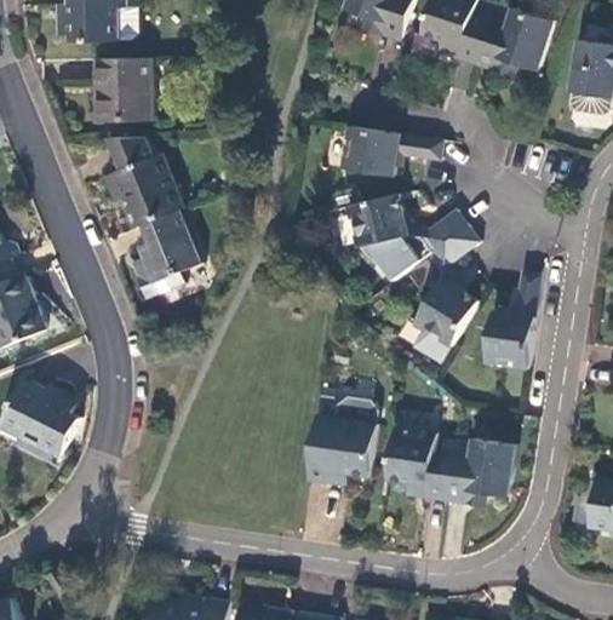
[(122,0),(66,0),(66,3),(53,4),(53,35),(67,34),(67,41),(130,40),(136,34),(135,6),(122,6),(122,0)]
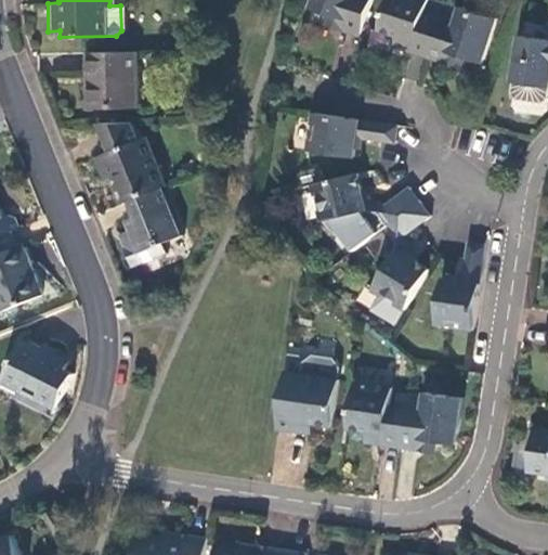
[(309,0),(308,8),(327,14),(324,25),(356,35),(366,0),(309,0)]
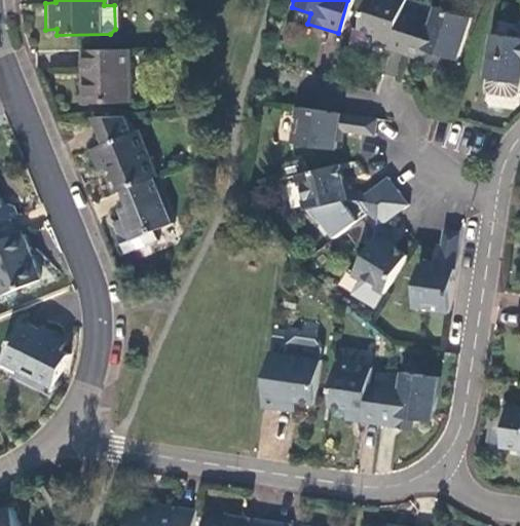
[(401,0),(364,0),(356,28),(374,33),(370,44),(402,54),(413,16),(398,12),(401,0)]
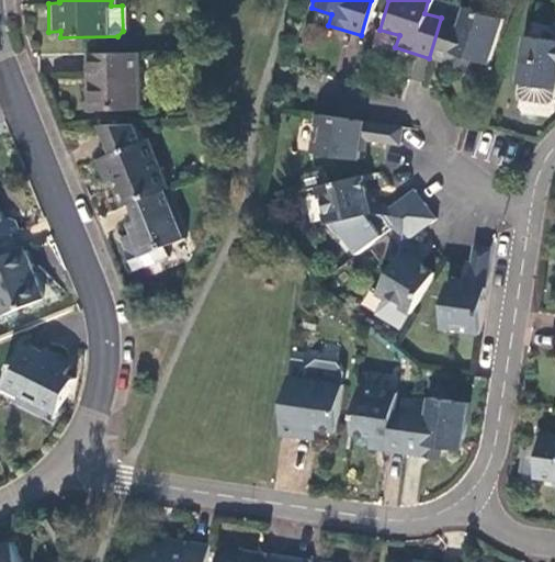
[(441,18),(429,58),(461,67),(464,56),(485,63),(498,18),(462,7),(456,23),(441,18)]
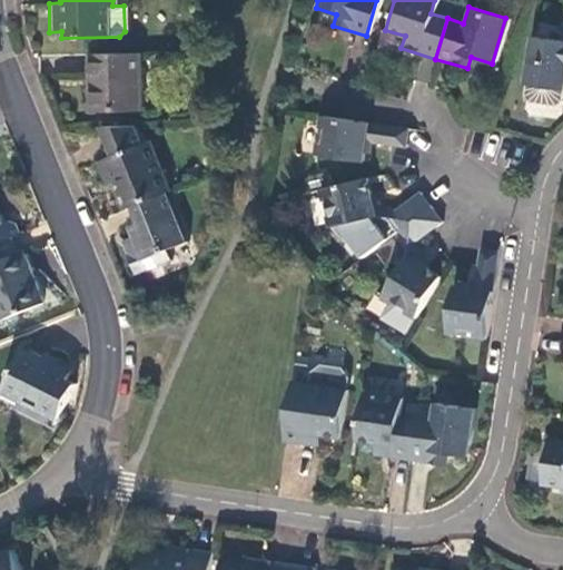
[(562,40),(530,36),(520,95),(525,101),(552,106),(559,100),(562,71),(562,40)]
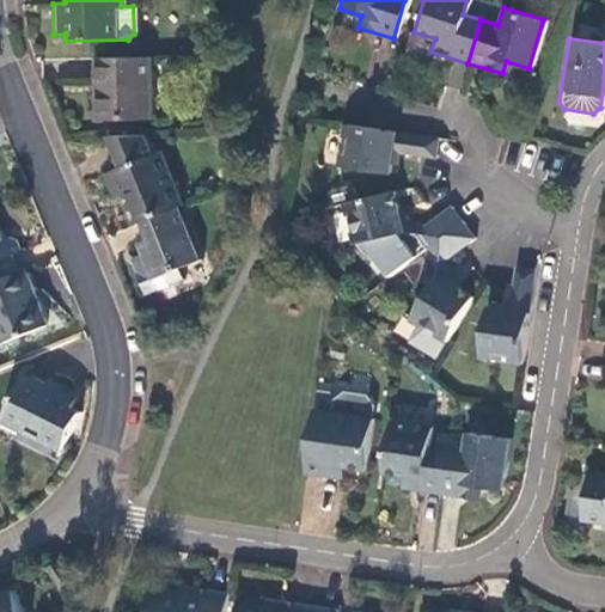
[(148,56),(93,57),(96,117),(150,116),(148,56)]
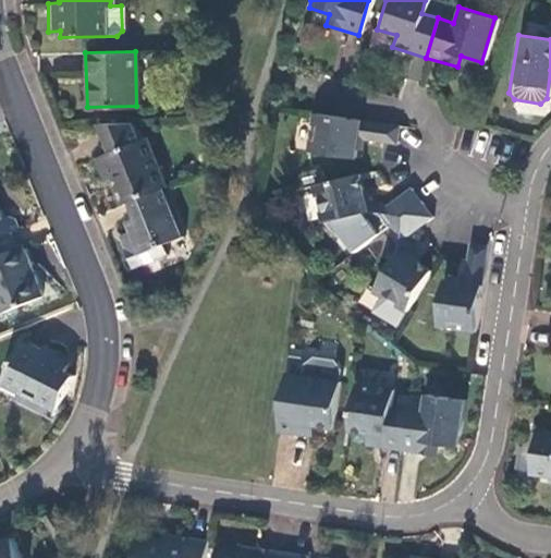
[(396,125),(313,112),(307,150),(352,158),(355,138),(393,144),(396,125)]
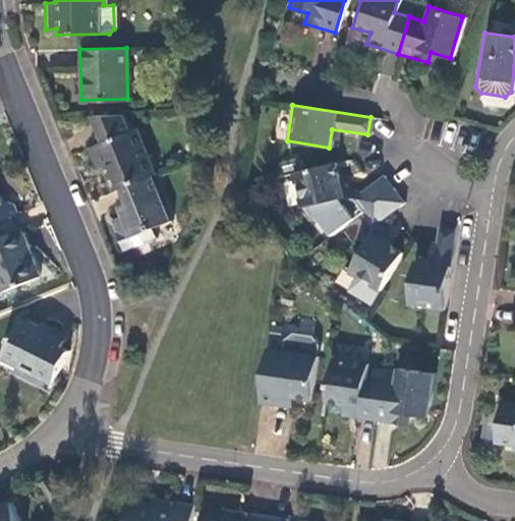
[(122,114),(88,115),(99,142),(86,148),(95,170),(102,167),(112,190),(120,187),(151,175),(153,174),(134,128),(128,130),(122,114)]
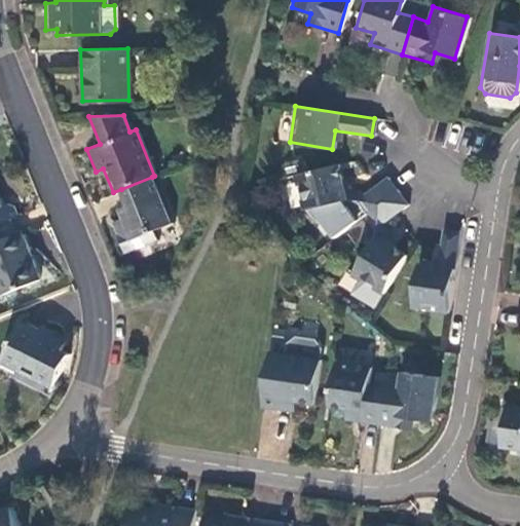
[(336,164),(294,175),(302,209),(344,198),(336,164)]
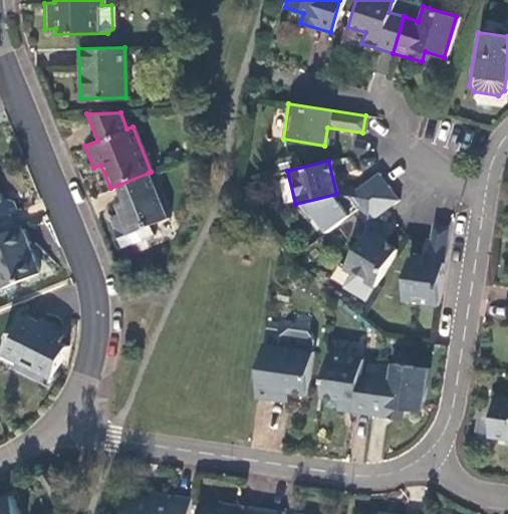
[(118,218),(110,222),(120,247),(153,234),(149,224),(167,217),(149,173),(118,185),(124,200),(112,204),(118,218)]
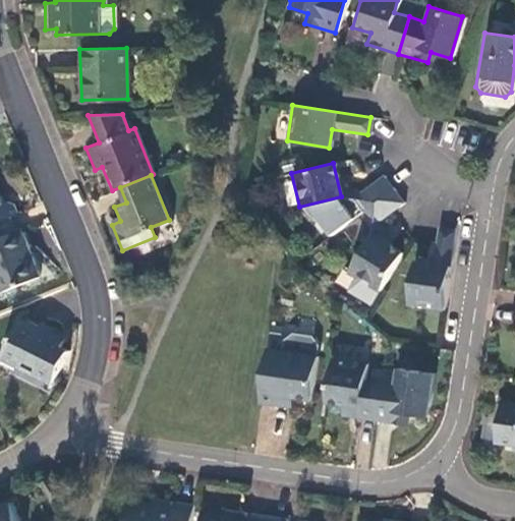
[(381,175),(350,197),(372,225),(401,203),(381,175)]
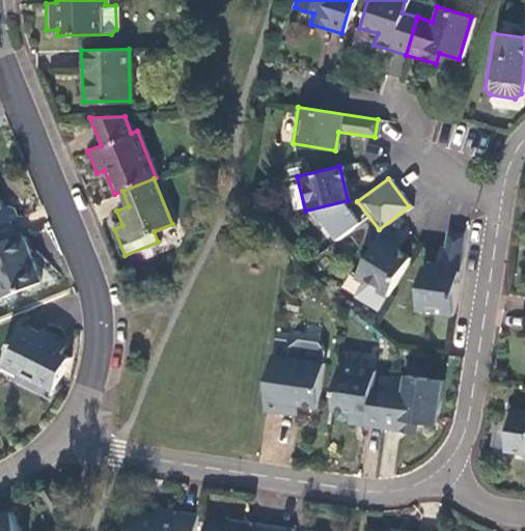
[(0,241),(14,235),(7,222),(15,219),(9,206),(5,204),(0,205),(0,241)]
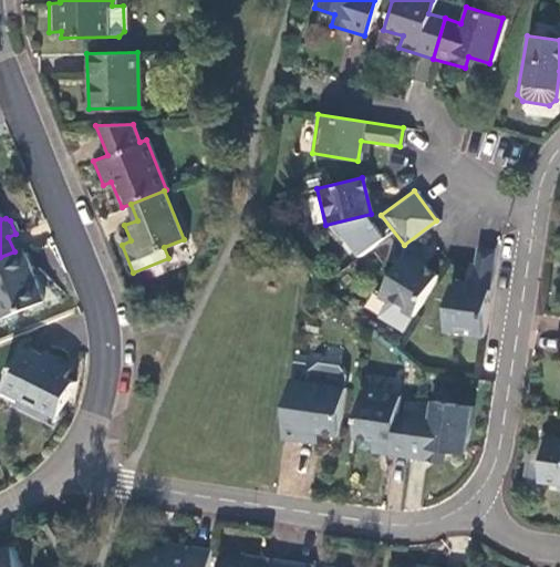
[(494,249),(475,247),(469,286),(449,284),(442,330),(480,336),(494,249)]
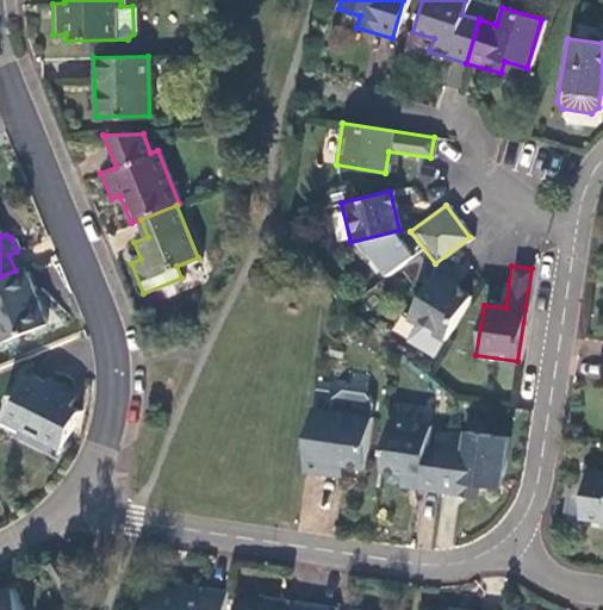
[(16,271),(0,277),(0,342),(44,324),(22,268),(16,271)]
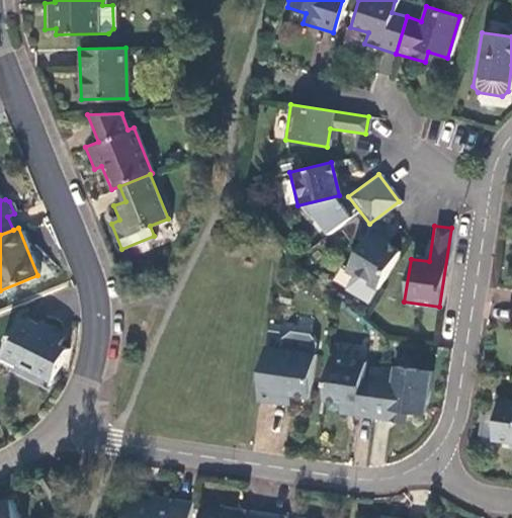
[(398,251),(366,233),(345,269),(353,274),(345,288),(367,301),(398,251)]
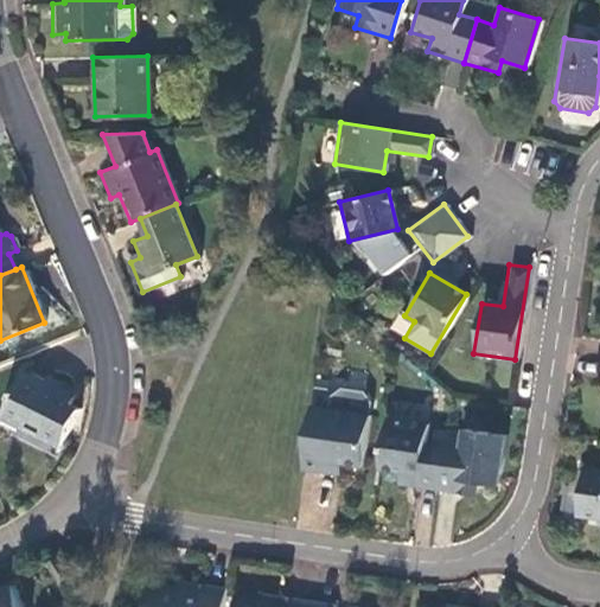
[(14,378),(0,407),(0,419),(13,425),(10,432),(51,453),(69,417),(61,413),(66,402),(50,394),(49,395),(14,378)]
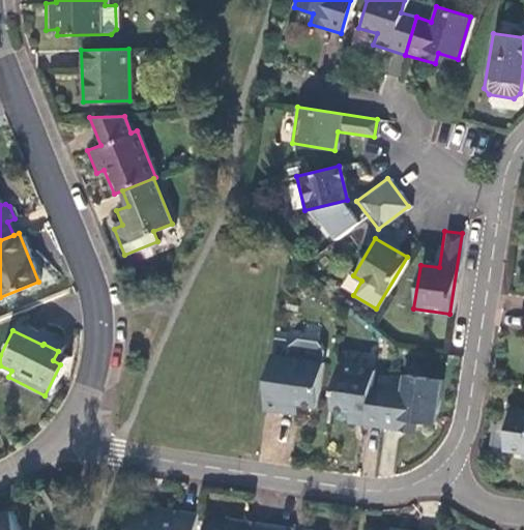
[(269,354),(261,410),(277,413),(279,401),(314,406),(322,350),(315,342),(295,339),(287,345),(285,357),(269,354)]
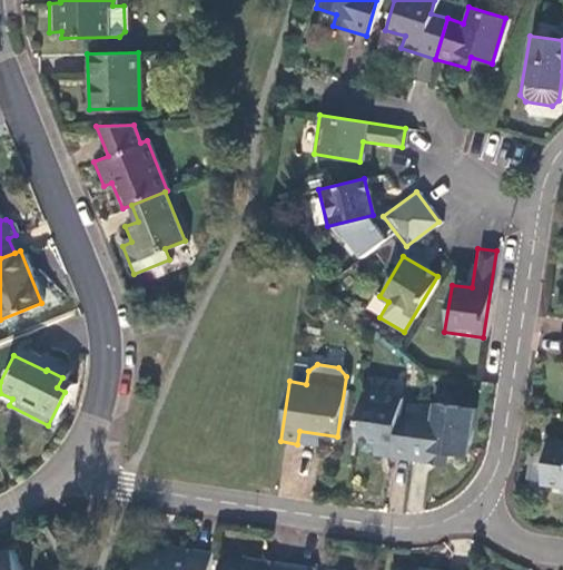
[(399,397),(361,392),(354,440),(392,445),(391,458),(407,461),(414,418),(397,415),(399,397)]
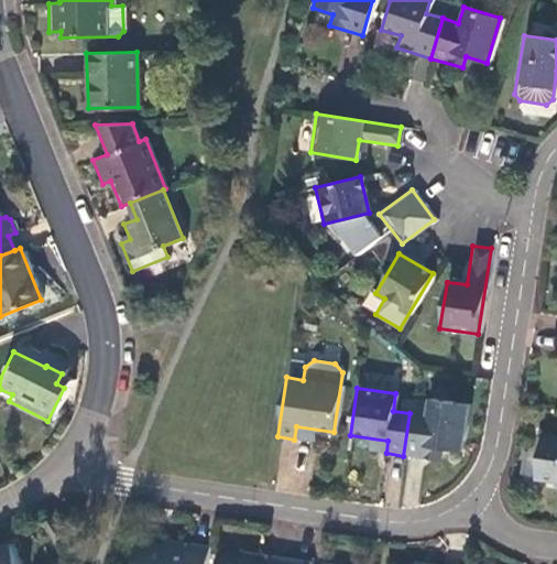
[(425,415),(410,413),(403,456),(419,458),(422,445),(459,451),(467,403),(428,398),(425,415)]
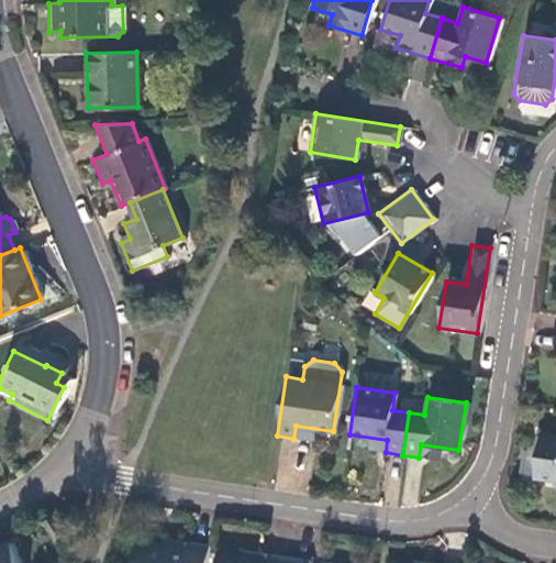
[(555,435),(538,433),(532,477),(555,479),(555,435)]
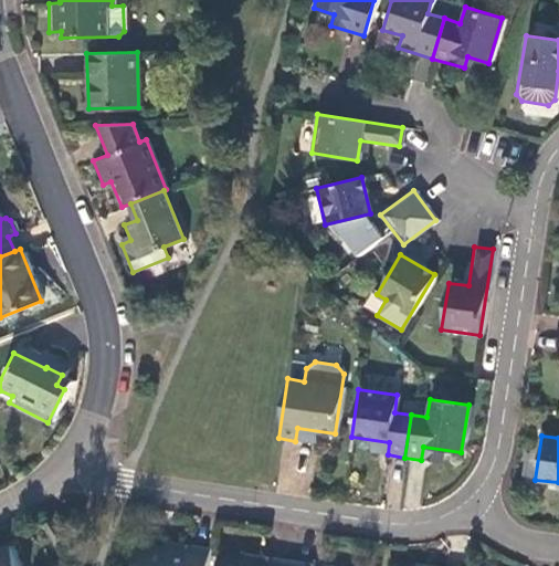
[(50,519),(39,525),(50,543),(61,536),(50,519)]
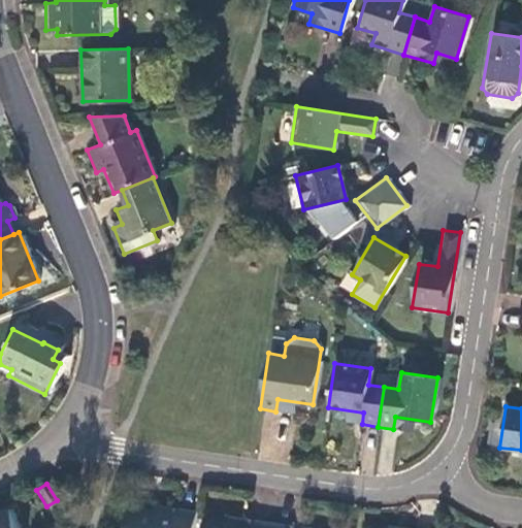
[(156,512),(126,506),(122,527),(189,527),(192,512),(161,506),(156,512)]
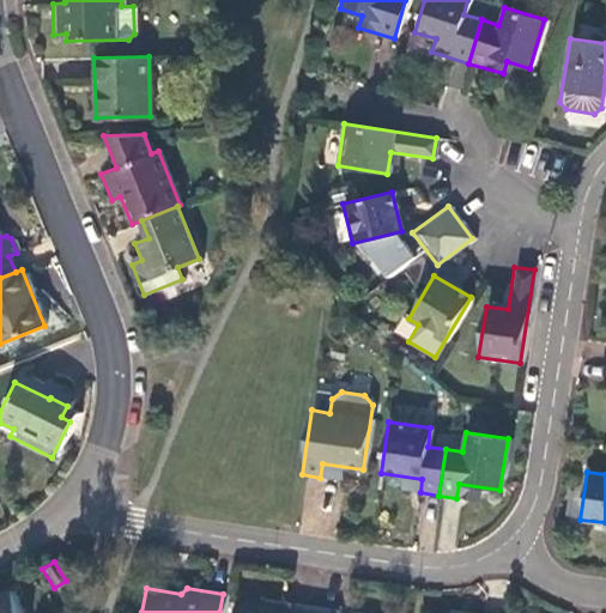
[(0,612),(18,612),(8,590),(0,594),(0,612)]
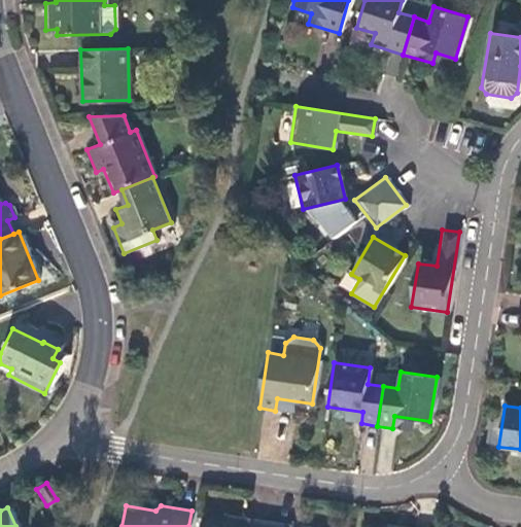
[(232,522),(200,517),(199,526),(268,526),(269,523),(238,518),(232,522)]
